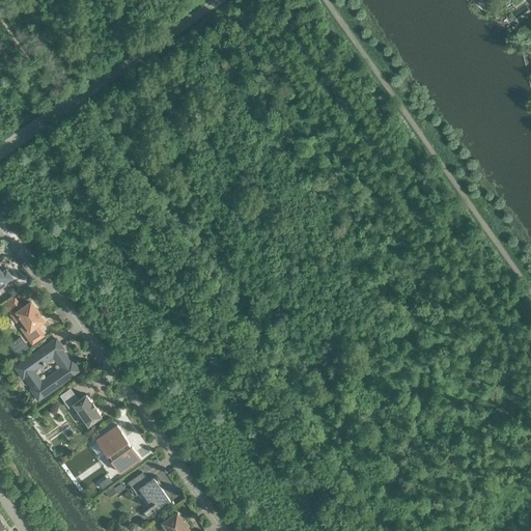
[(4,283),(12,278),(6,270),(2,273),(0,269),(0,288),(6,285),(4,283)]
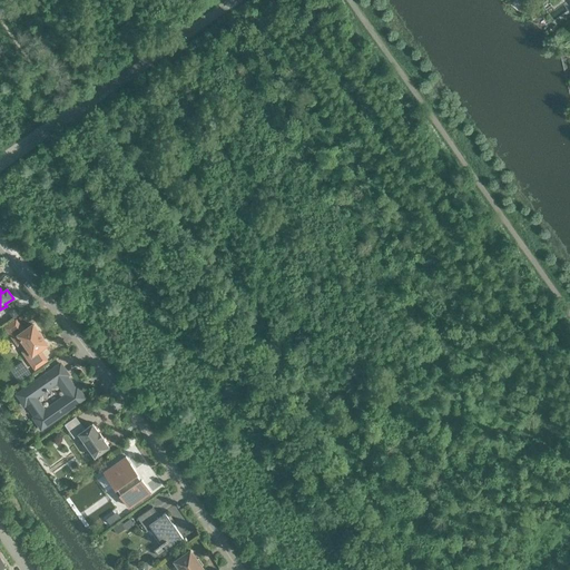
[(17,321),(6,328),(15,341),(18,342),(20,340),(21,342),(22,341),(32,354),(27,357),(35,370),(48,361),(40,350),(47,344),(41,337),(43,336),(40,332),(38,332),(33,325),(25,332),(17,321)]
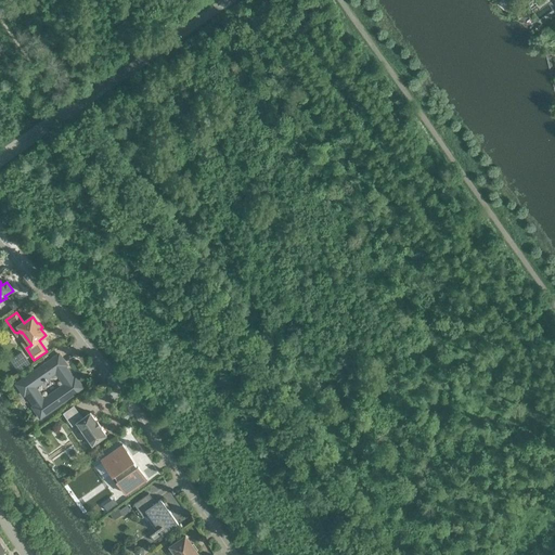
[(31,364),(23,352),(15,358),(23,370),(31,364)]
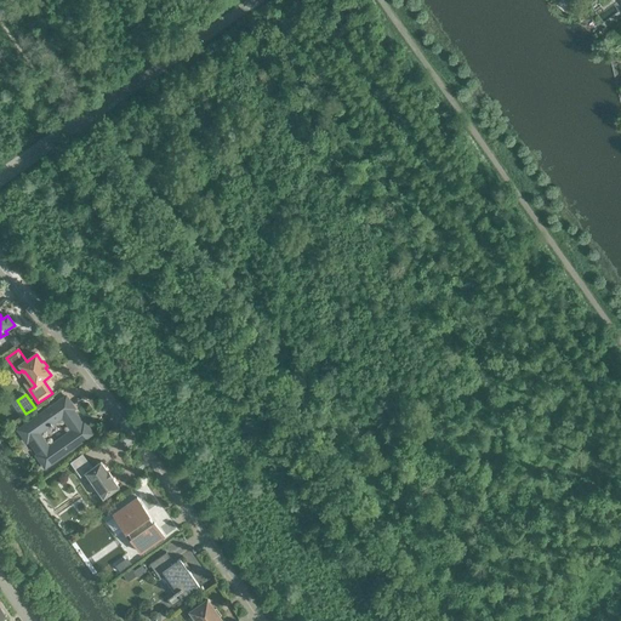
[(74,409),(67,397),(18,431),(27,442),(29,440),(39,455),(36,456),(45,468),(92,434),(85,422),(83,423),(73,410),(74,409)]
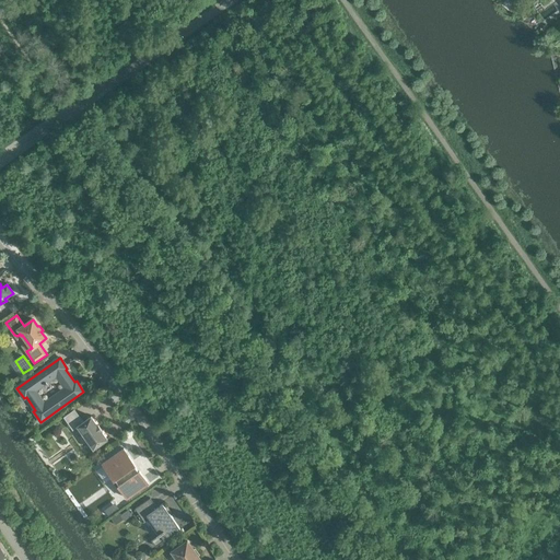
[(78,427),(83,434),(82,435),(81,438),(81,440),(82,441),(84,442),(86,442),(88,441),(94,448),(107,439),(91,417),(83,422),(79,416),(68,423),(72,430),(78,427)]
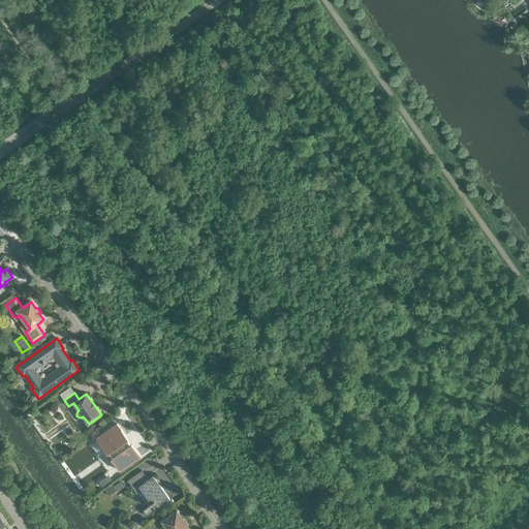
[(139,457),(131,444),(131,445),(127,439),(128,439),(117,424),(96,438),(107,454),(109,453),(113,458),(112,459),(120,471),(139,457)]
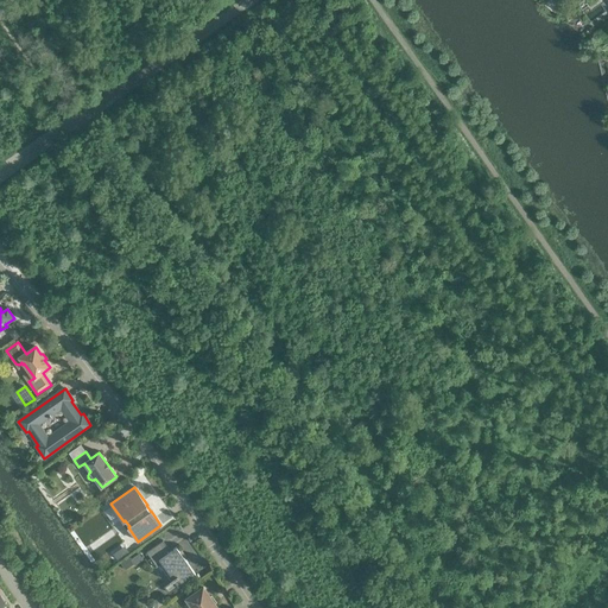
[(163,564),(173,578),(170,581),(171,582),(164,587),(169,594),(196,574),(177,548),(171,551),(163,540),(147,552),(157,567),(163,564)]
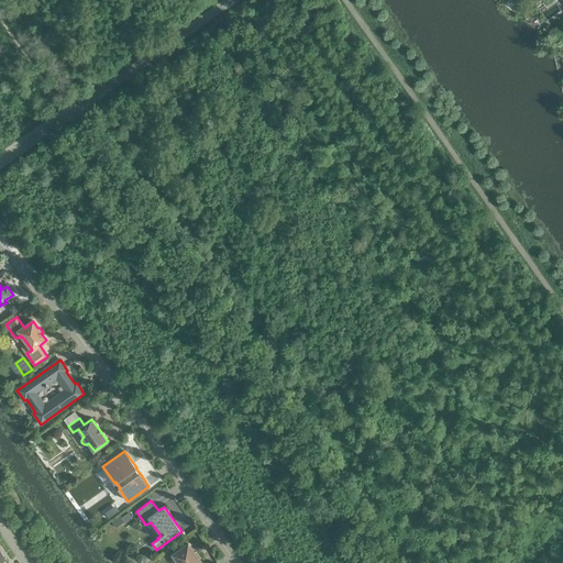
[(111,522),(117,529),(124,523),(119,517),(111,522)]
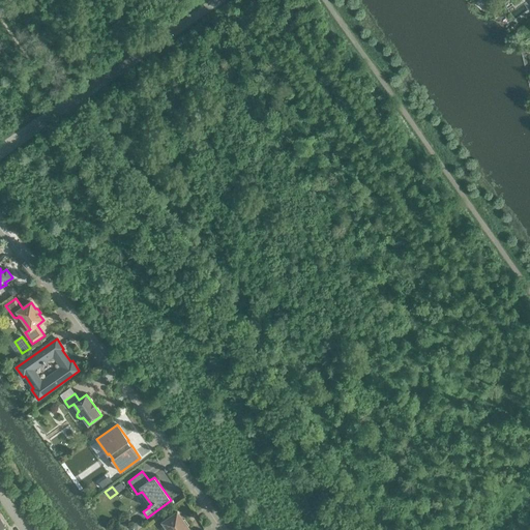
[(168,529),(189,529),(177,512),(163,522),(168,529)]
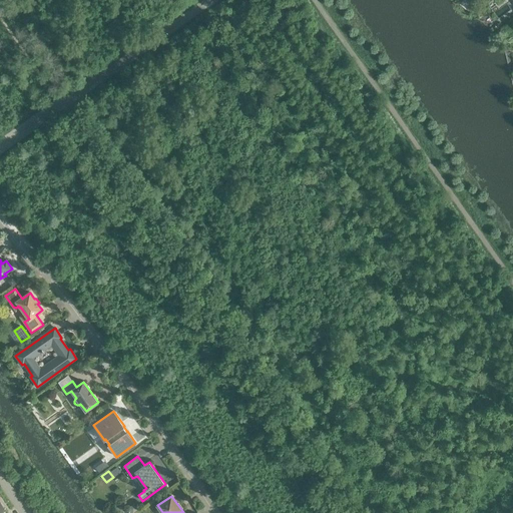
All buildings are outlined.
